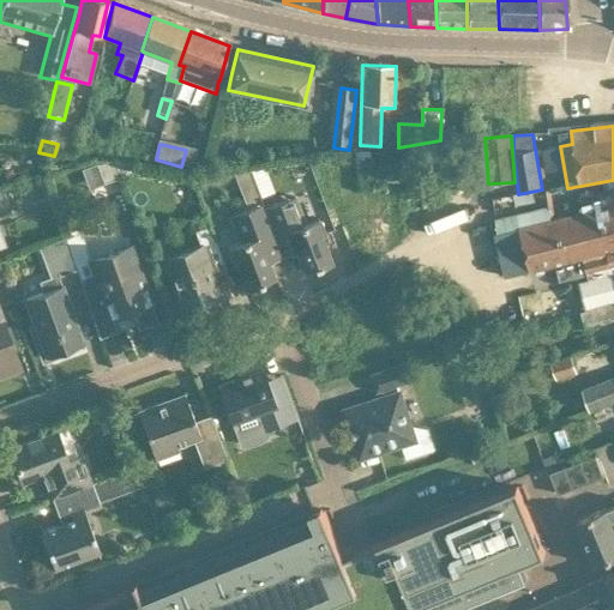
[(354,156),(359,193),(374,192),(369,153),(354,156)]
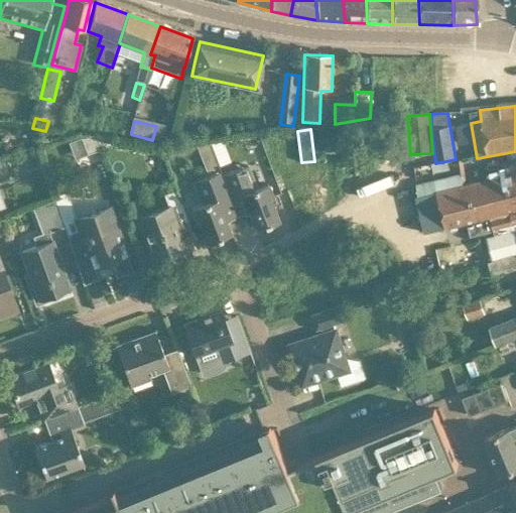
[(95,136),(82,141),(88,156),(101,151),(95,136)]
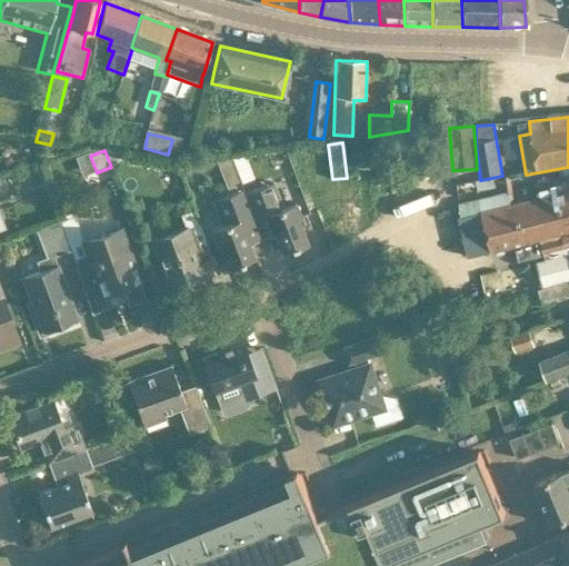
[(119,154),(105,150),(111,167),(122,162),(119,154)]
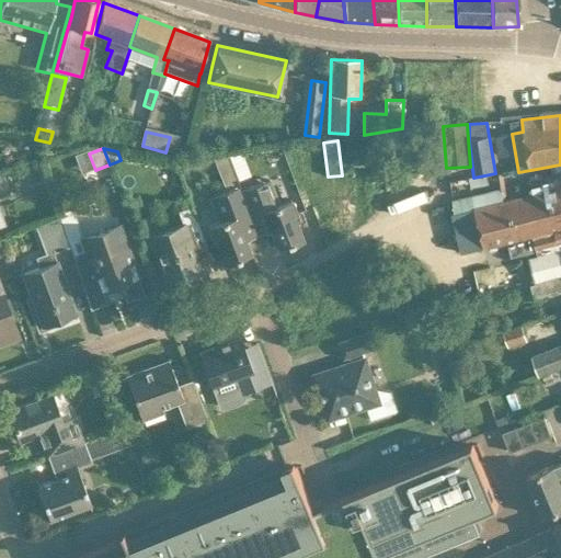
[(217,241),(218,247),(226,268),(248,259),(248,258),(250,257),(245,242),(259,238),(241,193),(242,193),(241,189),(235,173),(229,160),(227,155),(213,159),(227,194),(212,200),(220,225),(208,229),(214,243),(217,241)]
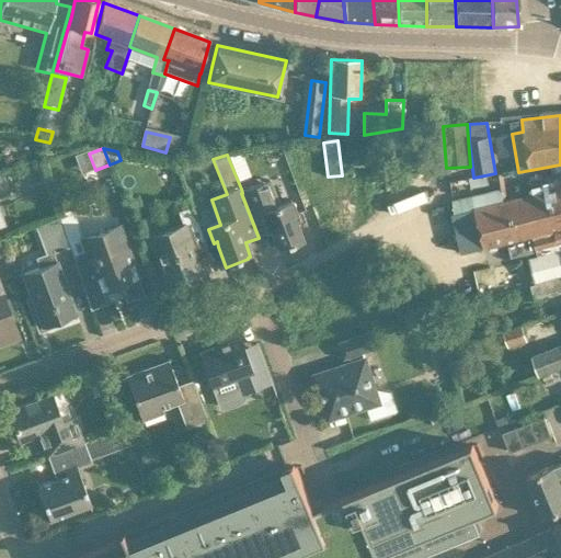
[(473,209),(483,250),(534,238),(560,230),(560,178),(552,180),(553,182),(531,186),(533,195),(473,209)]
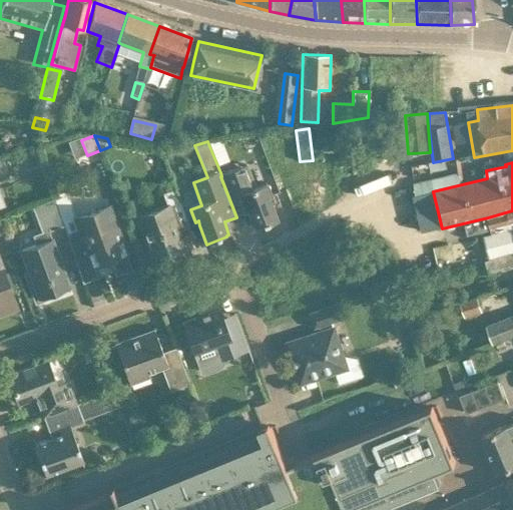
[(246,167),(221,176),(220,176),(236,217),(247,212),(254,230),(277,222),(270,203),(269,198),(271,197),(271,196),(282,192),(278,180),(254,189),(246,167)]
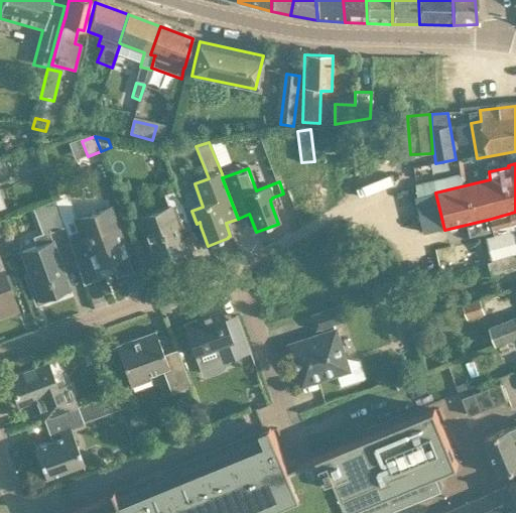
[(137,221),(144,240),(151,259),(166,253),(168,258),(185,252),(178,235),(190,230),(175,191),(163,197),(168,209),(137,221)]
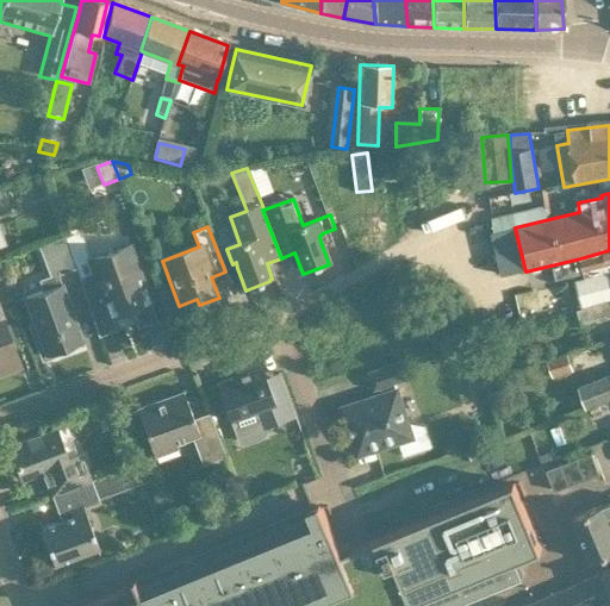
[(515,227),(491,233),(502,277),(526,272),(515,227)]
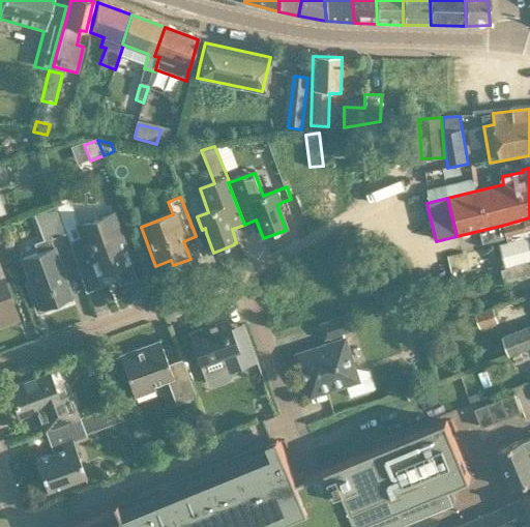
[(75,260),(85,295),(101,289),(97,277),(113,271),(119,288),(137,282),(130,265),(119,234),(109,207),(75,220),(85,246),(84,246),(88,256),(75,260)]
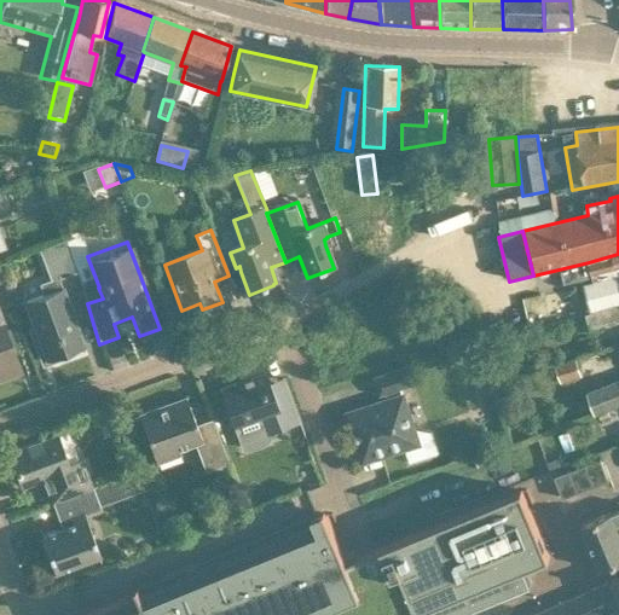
[(77,274),(67,243),(39,253),(51,283),(39,286),(44,299),(24,305),(35,332),(29,335),(35,348),(40,347),(47,364),(48,363),(50,366),(65,361),(64,358),(85,349),(59,282),(77,274)]
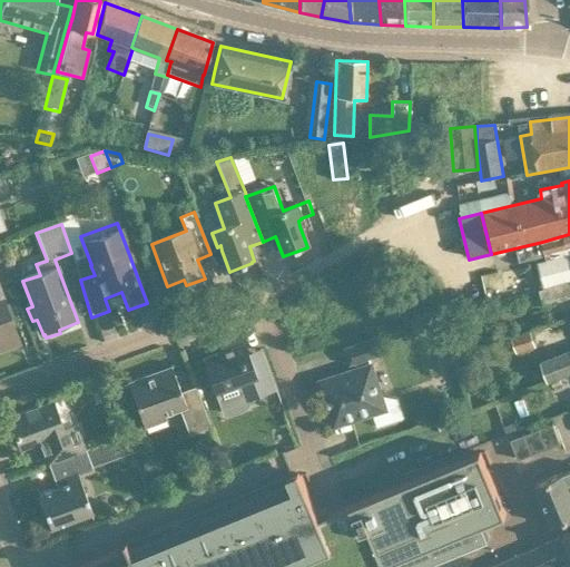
[(569,234),(542,242),(547,261),(538,263),(544,290),(569,282),(569,258),(569,257),(569,234)]
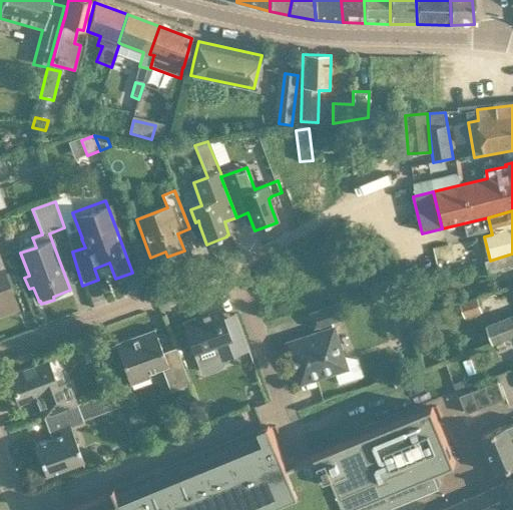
[(512,253),(490,261),(485,263),(489,275),(512,267),(512,253)]
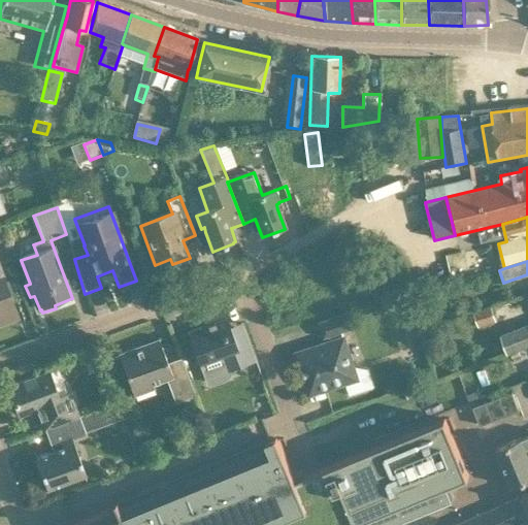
[(0,274),(0,314),(13,309),(0,274)]
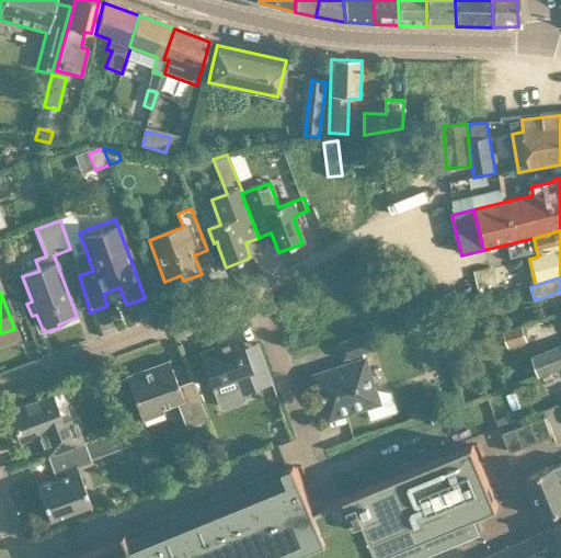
[(503,332),(508,349),(527,343),(523,327),(503,332)]
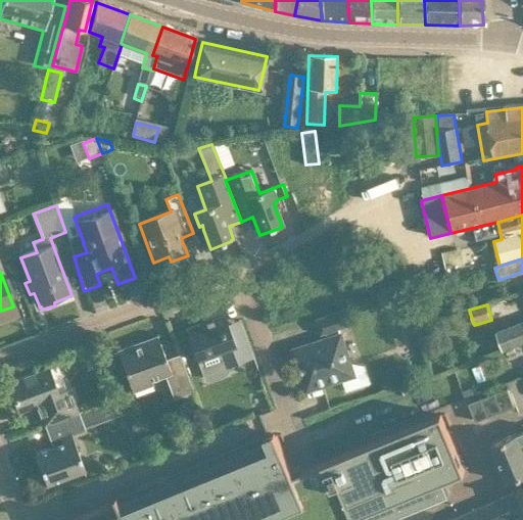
[(185,332),(193,350),(196,362),(215,356),(221,372),(253,360),(242,329),(230,333),(221,309),(197,317),(200,326),(185,332)]
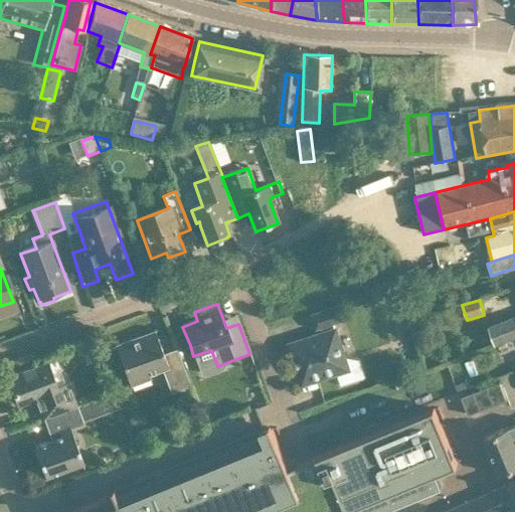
[(322,335),(307,340),(288,346),(302,387),(338,376),(341,385),(366,378),(359,360),(345,356),(336,330),(335,331),(333,326),(345,322),(340,307),(330,311),(311,317),(316,332),(321,330),(322,335)]
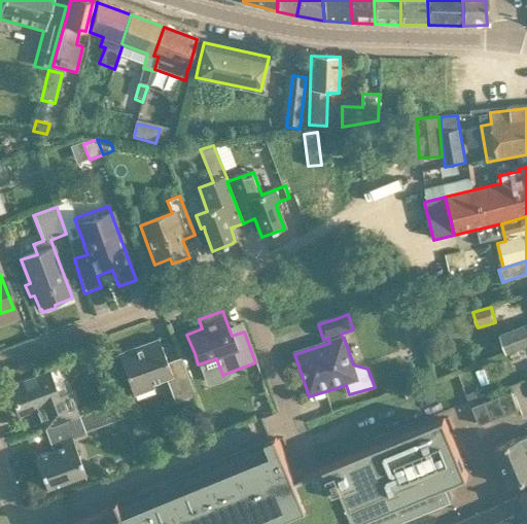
[(526,326),(501,337),(507,354),(526,346),(526,326)]
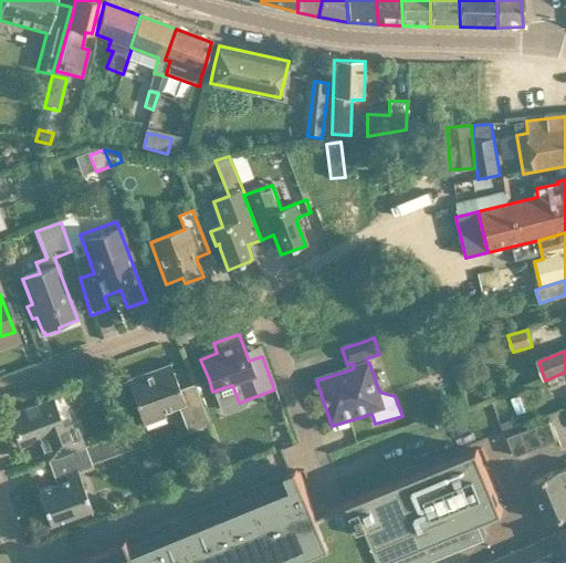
[(127,383),(135,404),(143,426),(165,418),(163,414),(178,408),(188,435),(209,427),(195,386),(194,387),(194,389),(180,394),(170,367),(127,383)]
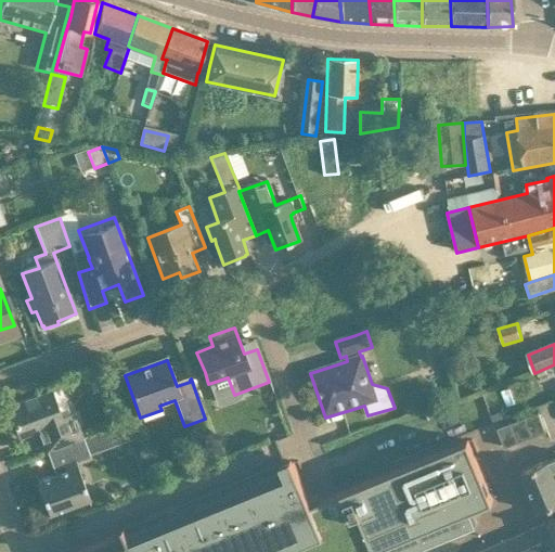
[(38,431),(47,453),(80,440),(72,416),(61,420),(51,393),(9,409),(20,437),(38,431)]
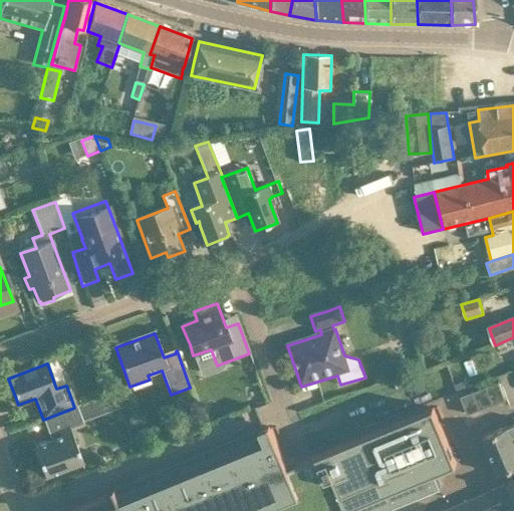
[(499,384),(461,399),(468,417),(506,402),(499,384)]
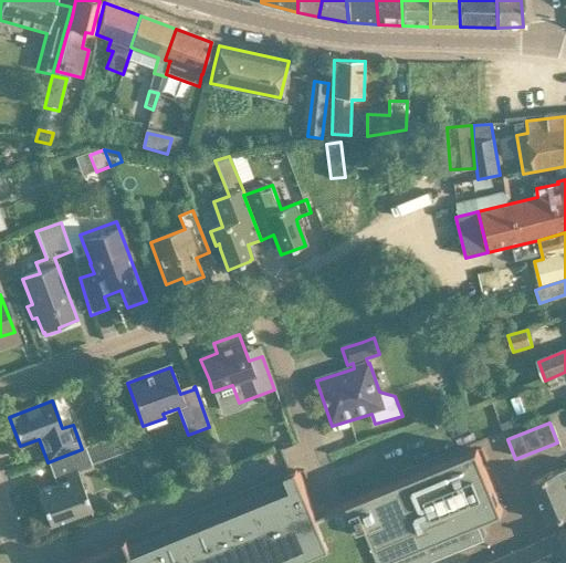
[(82,449),(48,462),(56,486),(38,493),(50,527),(92,511),(77,473),(92,468),(91,467),(139,449),(133,431),(82,449)]
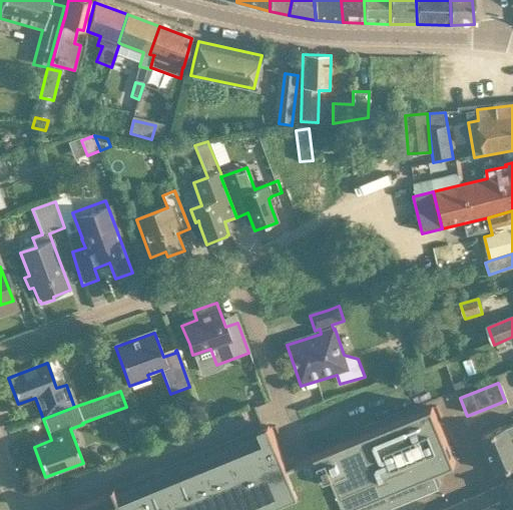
[(73,509),(384,509),(440,487),(435,473),(455,465),(443,436),(440,427),(433,411),(433,410),(432,409),(313,458),(288,468),(278,444),(272,431),(272,430),(272,429),(264,432),(73,509)]
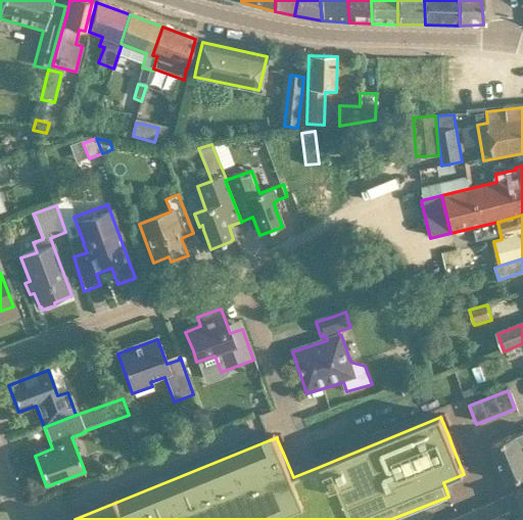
[(491,446),(507,481),(508,484),(522,477),(522,435),(518,438),(517,436),(491,446)]
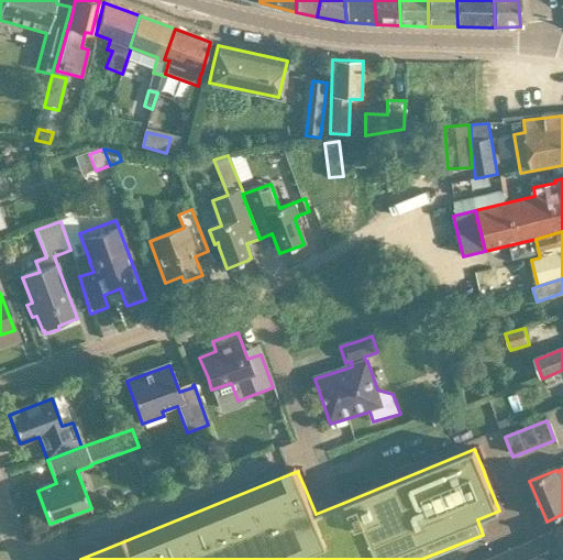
[(562,559),(562,528),(560,530),(560,529),(556,531),(494,559),(562,559)]
